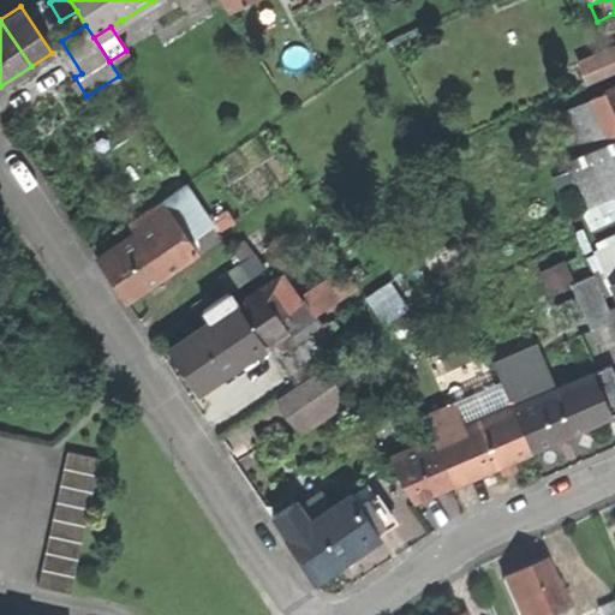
[(614,47),(593,58),(602,77),(614,70),(614,47)]
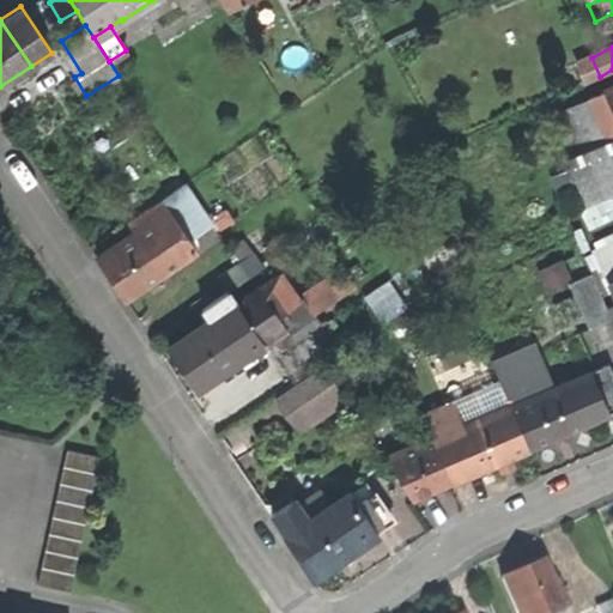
[(612,140),(612,86),(586,98),(605,144),(612,140)]
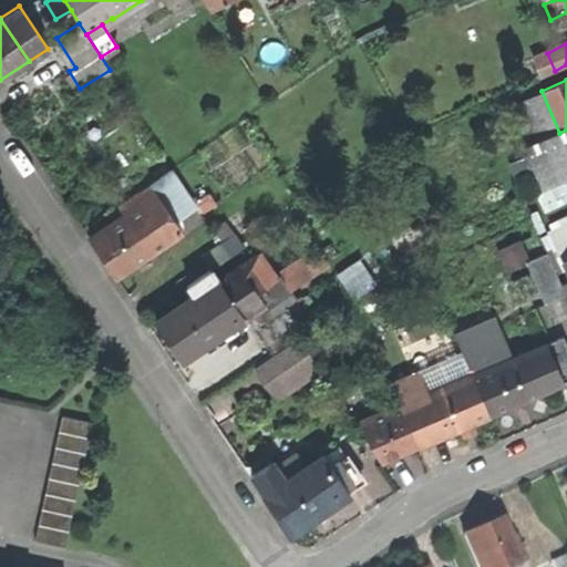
[(511,105),(527,145),(528,147),(559,133),(542,91),(511,105)]
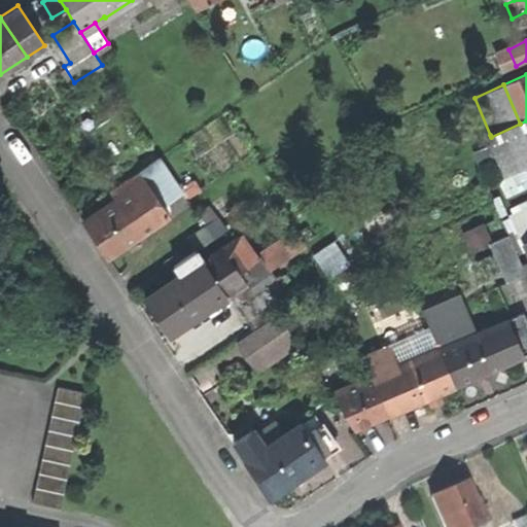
[(526,120),(520,124),(491,137),(490,135),(486,137),(503,177),(526,168),(526,167),(526,120)]
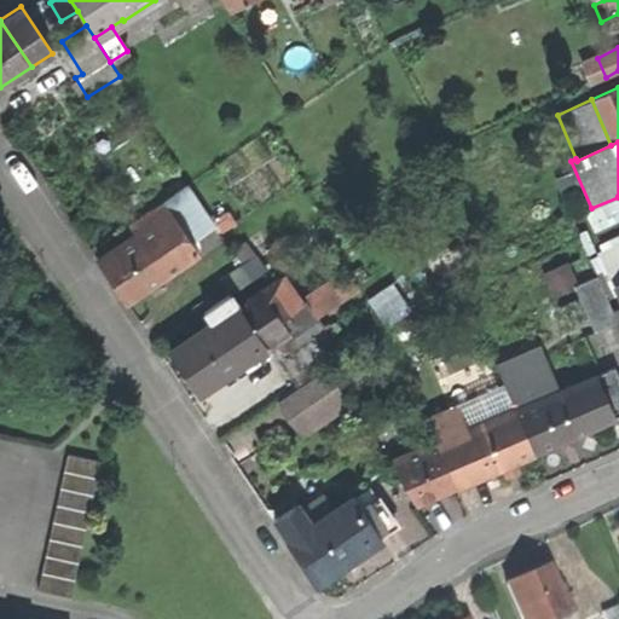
[(562,184),(554,161),(536,168),(544,191),(562,184)]
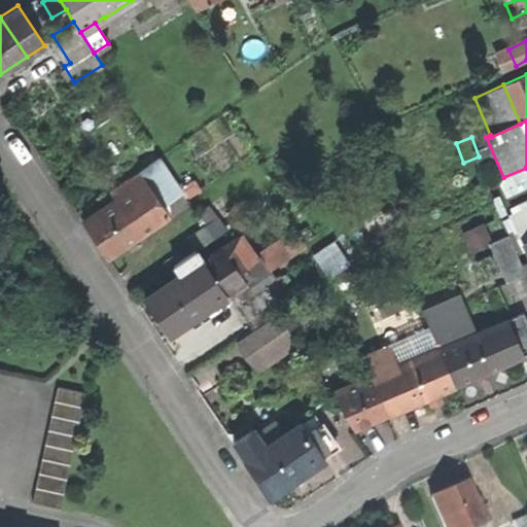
[(138,169),(163,206),(183,191),(160,155),(138,169)]
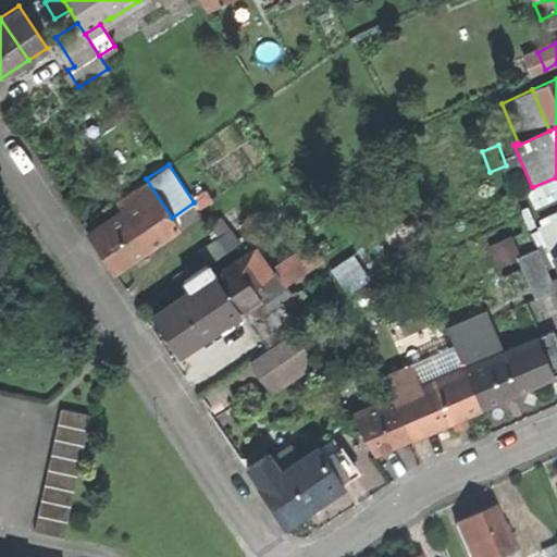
[(556,178),(556,177),(532,187),(527,190),(535,211),(556,200),(556,178)]
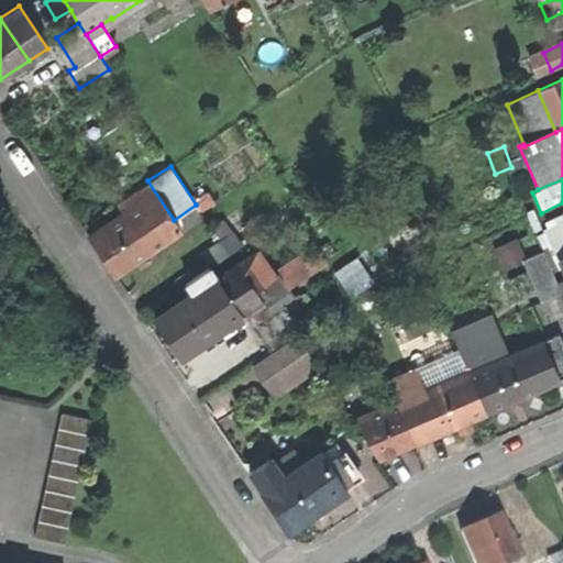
[(174,220),(147,180),(114,203),(122,214),(124,213),(150,250),(180,229),(174,220)]
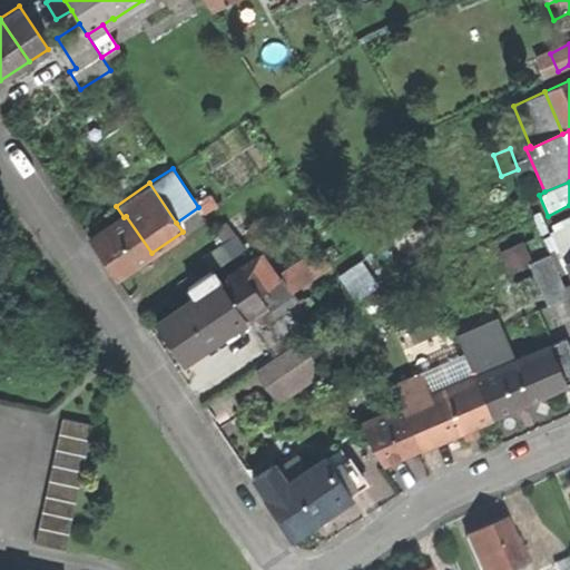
[(124,217),(90,242),(116,277),(151,253),(126,216),(124,217)]
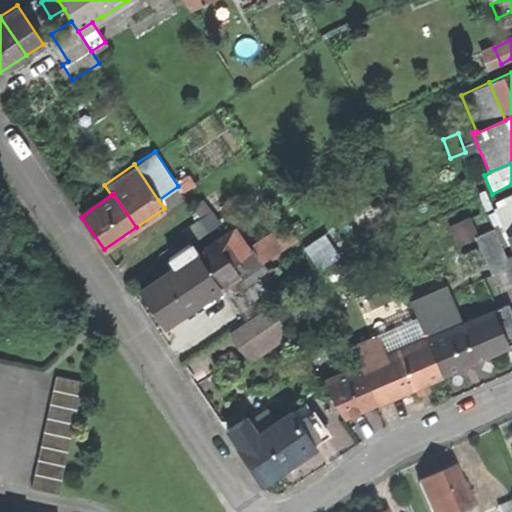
[(451,221),(458,239),(482,229),(475,212),(451,221)]
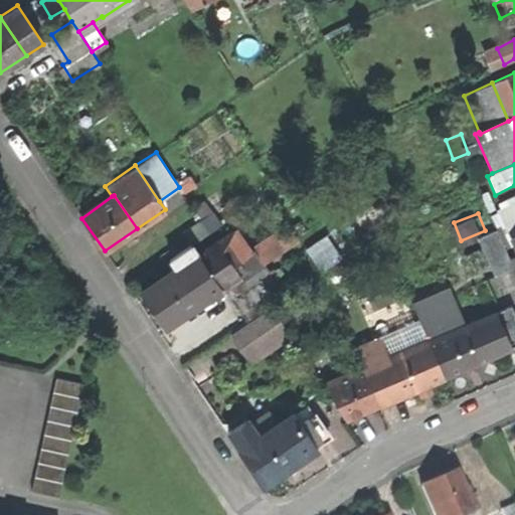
[(514,217),(505,221),(513,237),(514,236),(514,217)]
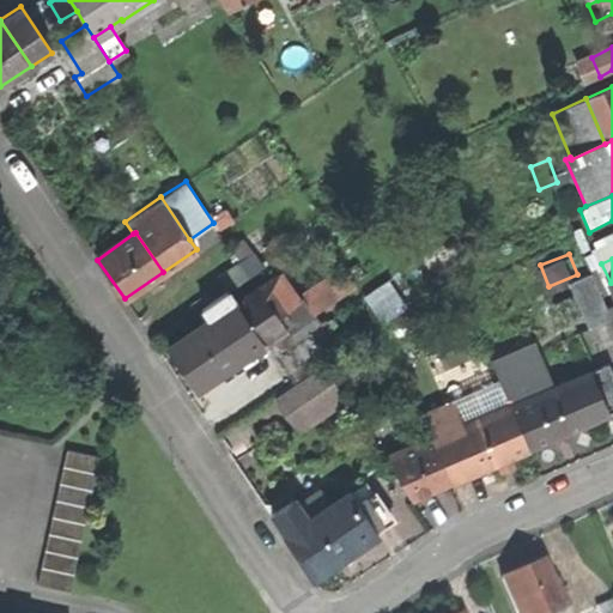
[(343,266),(301,293),(313,311),(354,285),(343,266)]
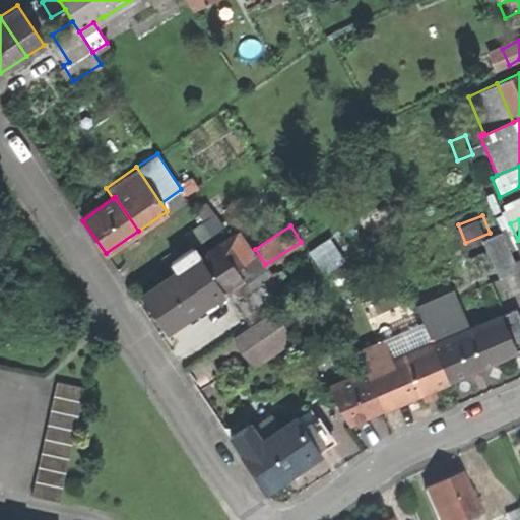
[(233,226),(217,238),(234,261),(249,251),(233,226)]
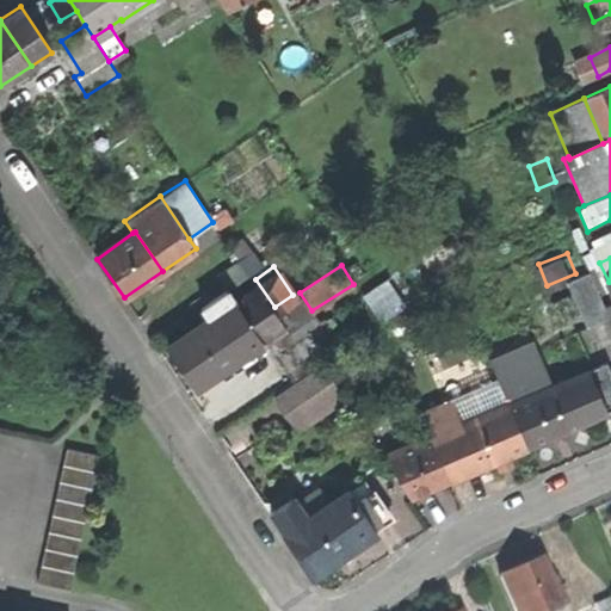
[(591,275),(569,284),(588,328),(610,319),(604,307),(591,275)]
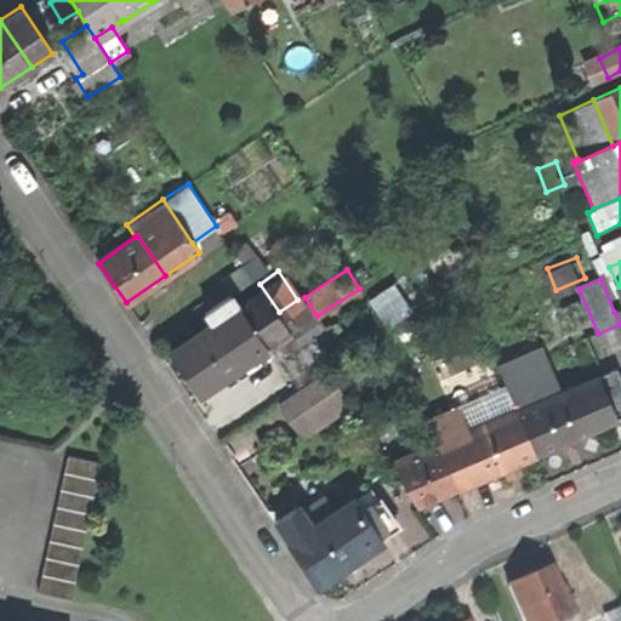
[(208,318),(166,347),(195,388),(288,324),(279,312),(260,284),(238,300),(233,291),(204,312),(208,318)]
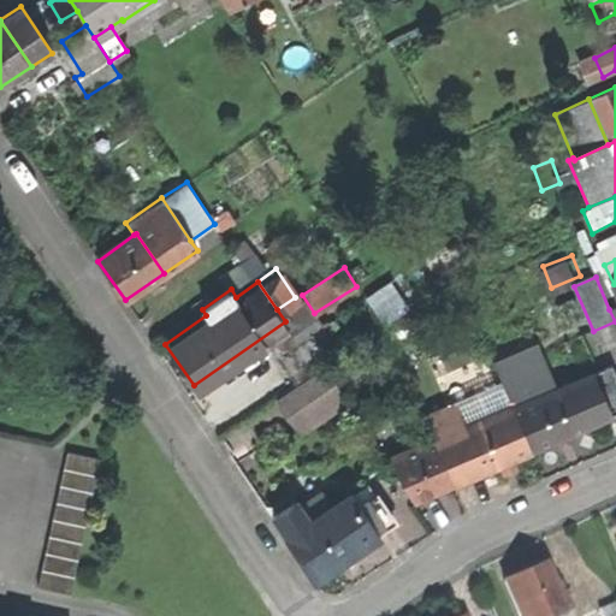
[(312,335),(331,361),(345,350),(327,324),(312,335)]
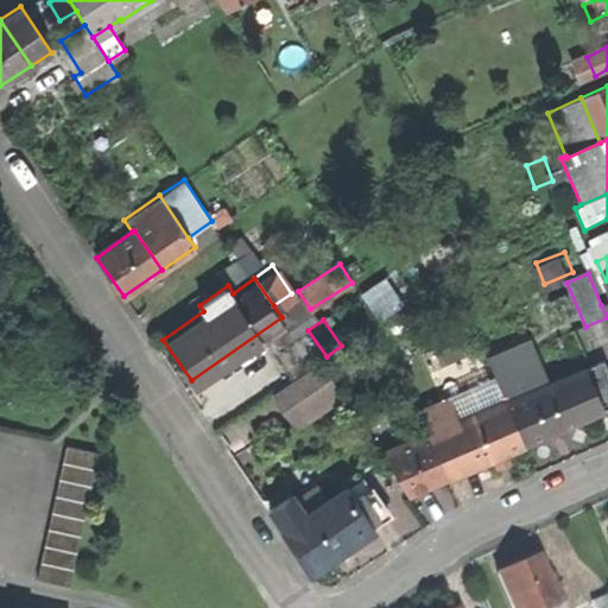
[(306,328),(277,349),(296,377),(327,356),(308,330),(306,328)]
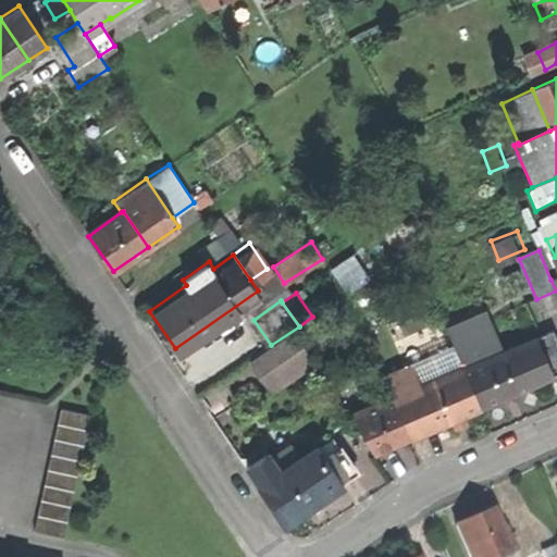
[(446,331),(463,368),(502,351),(485,313),(446,331)]
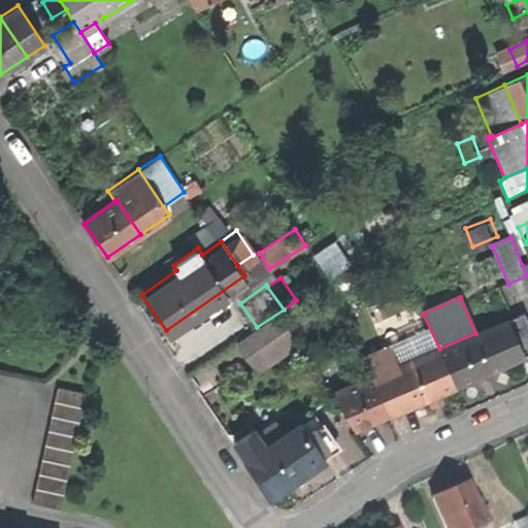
[(285,314),(244,342),(265,371),(305,342),(285,314)]
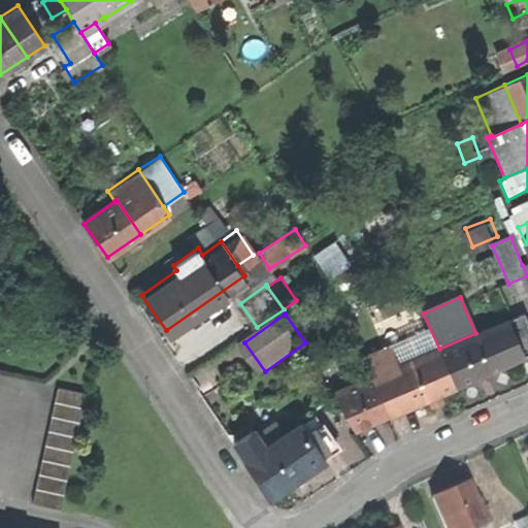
[(527,319),(526,314),(509,320),(525,356),(527,355),(527,319)]
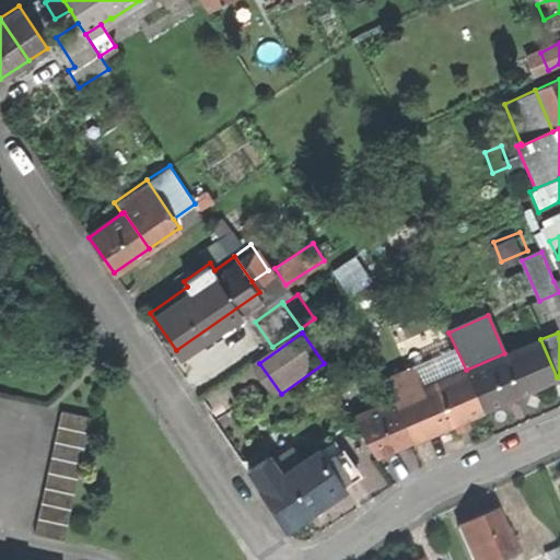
[(504,353),(466,370),(482,409),(557,377),(540,339),(504,353)]
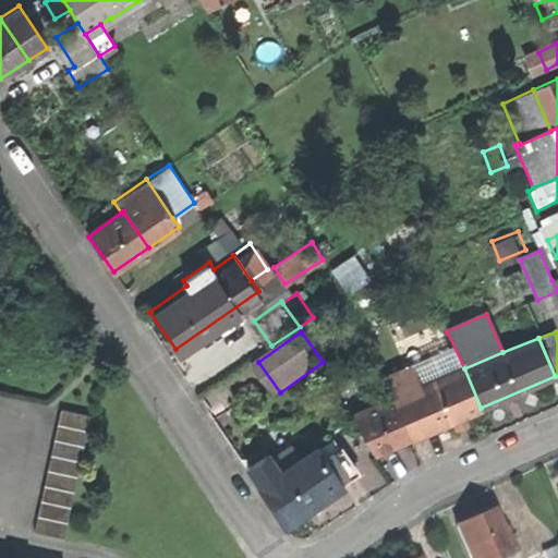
[(332,376),(340,389),(354,381),(347,368),(332,376)]
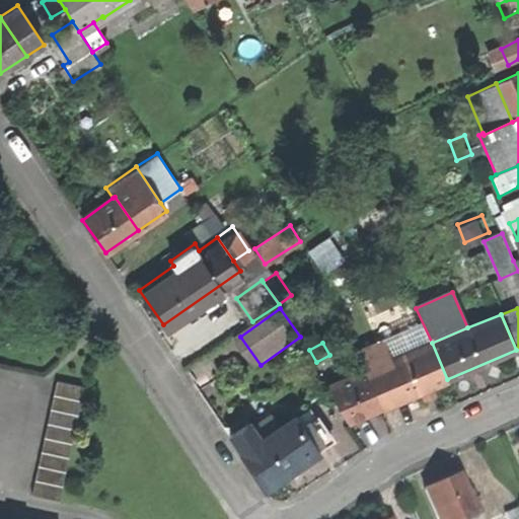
[(447,379),(432,343),(388,361),(383,363),(399,399),(447,379)]
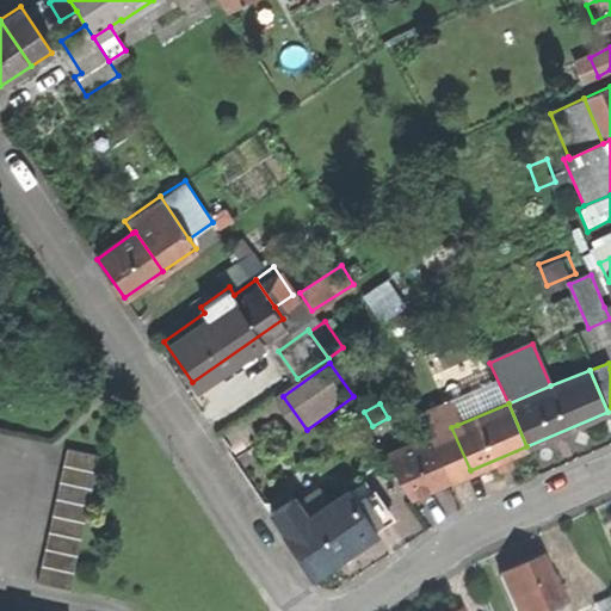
[(451,427),(457,425),(449,406),(417,420),(425,439),(429,438),(451,427)]
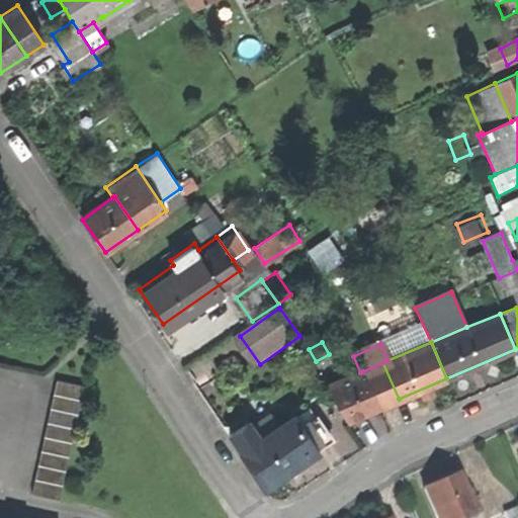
[(399,399),(382,362),(363,371),(379,408),(399,399)]
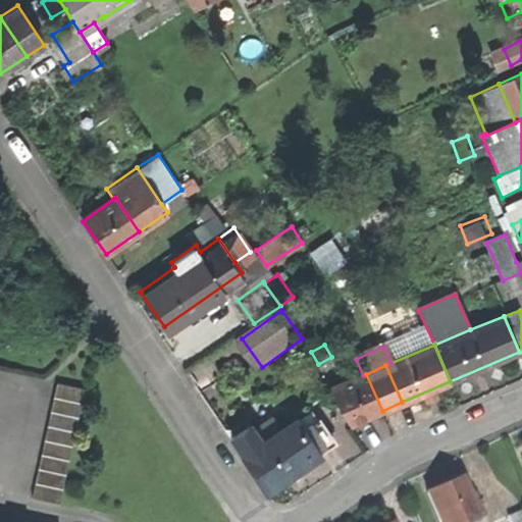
[(351,425),(382,411),(366,374),(363,375),(331,390),(342,413),(344,412),(351,425)]
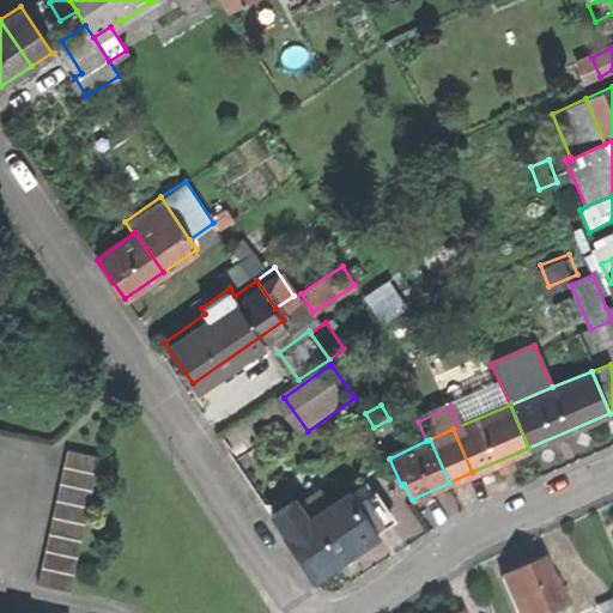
[(66,448),(37,583),(71,590),(101,455),(66,448)]
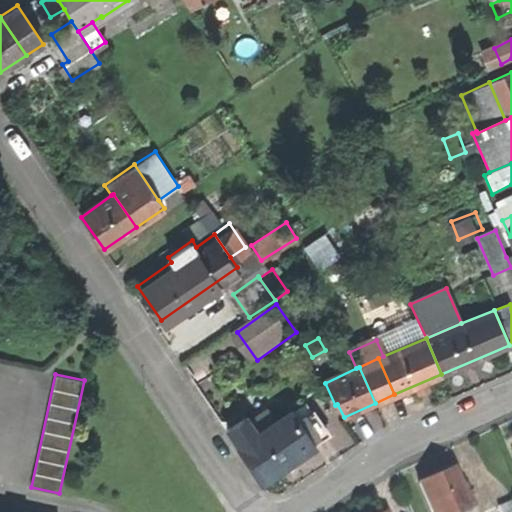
[(296,420),(312,443),(326,434),(310,410),(296,420)]
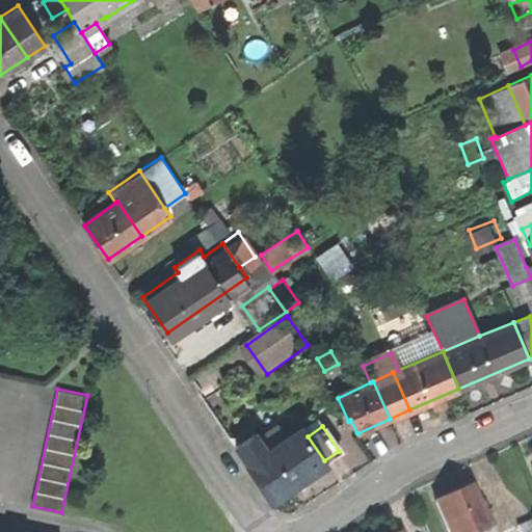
[(283,440),(307,475),(325,462),(324,460),(308,436),(301,427),(283,440)]
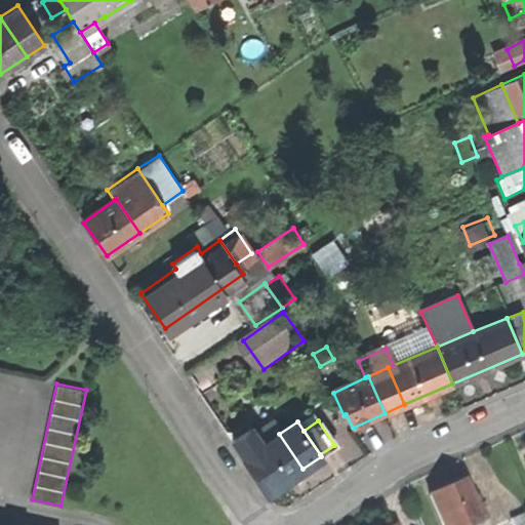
[(231,441),(243,458),(264,444),(251,427),(231,441)]
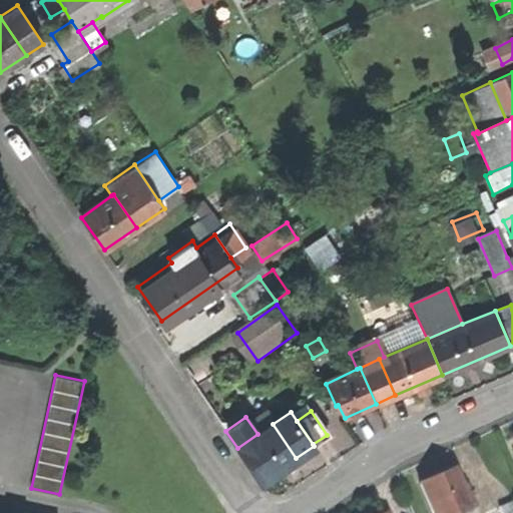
[(258,434),(237,448),(261,482),(296,458),(273,424),(258,434)]
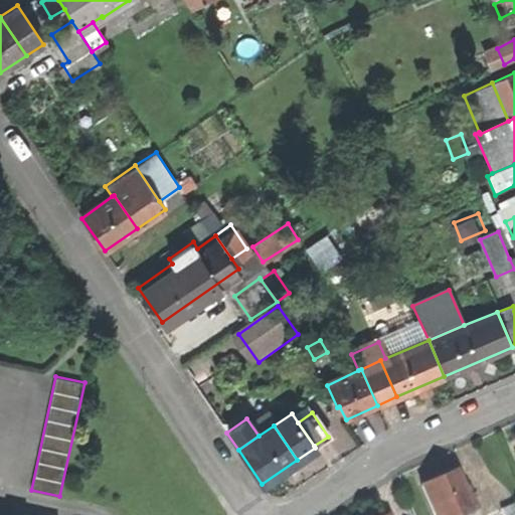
[(420,485),(434,514),(461,514),(476,508),(471,495),(467,496),(455,469),(420,485)]
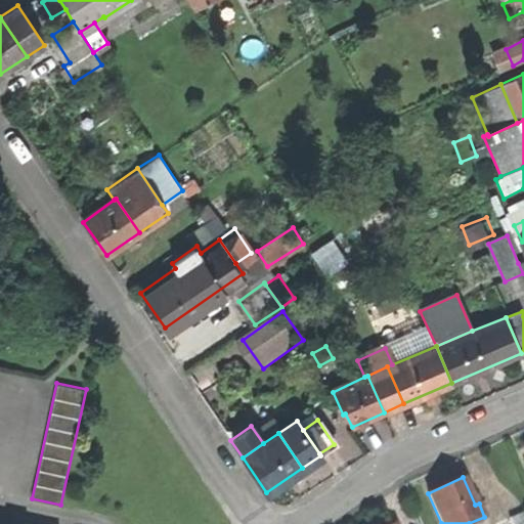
[(522,523),(517,512),(492,523),(522,523)]
